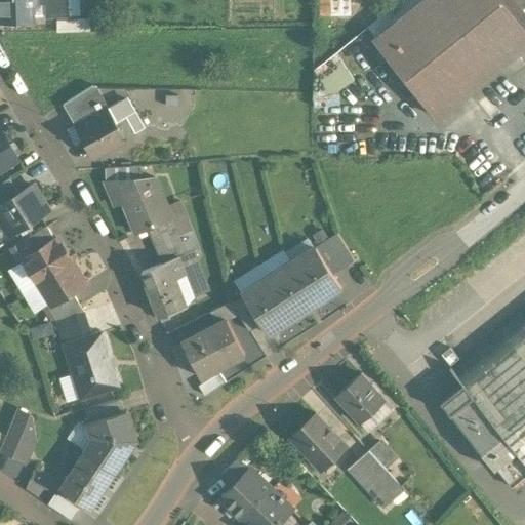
[(67,0),(0,0),(0,12),(0,16),(32,16),(32,14),(56,14),(56,5),(68,5),(67,0)]
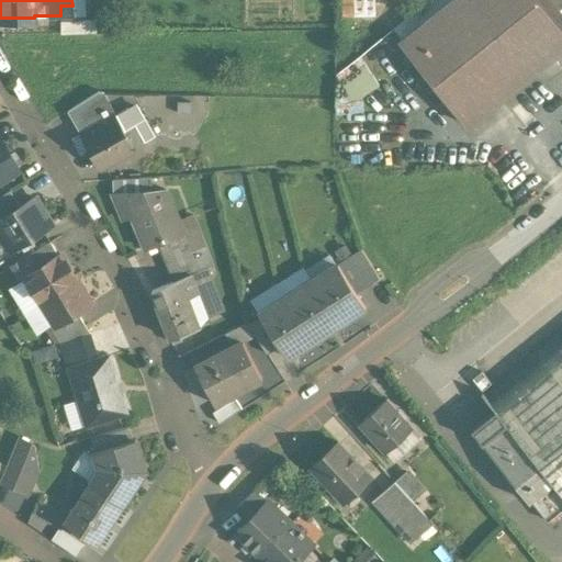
[(561,0),(445,0),(396,38),(468,127),(561,52),(561,0)]
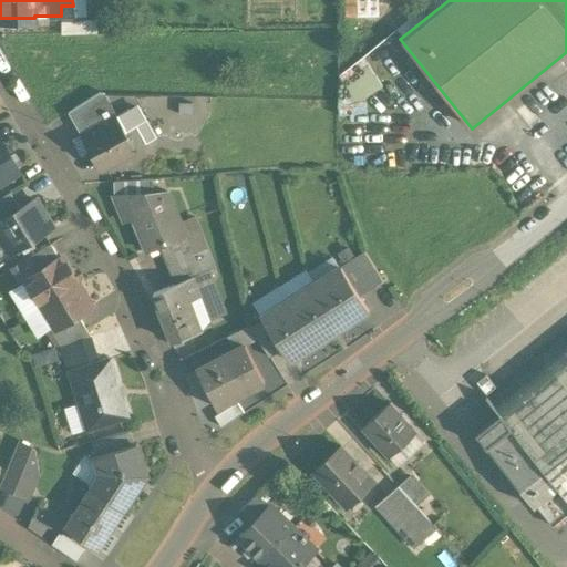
[(73,17),(73,6),(61,6),(61,16),(61,17),(73,17)]
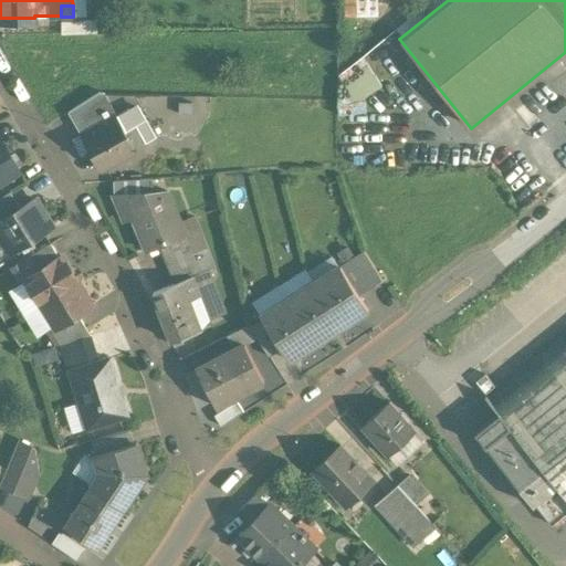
[(86,34),(85,21),(61,21),(62,34),(86,34)]
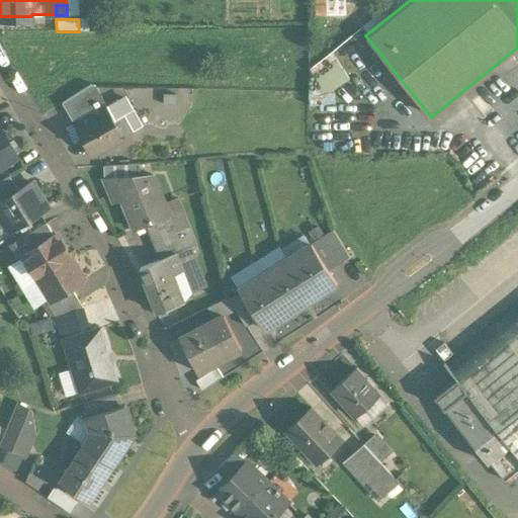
[(337,59),(314,75),(328,94),(351,78),(337,59)]
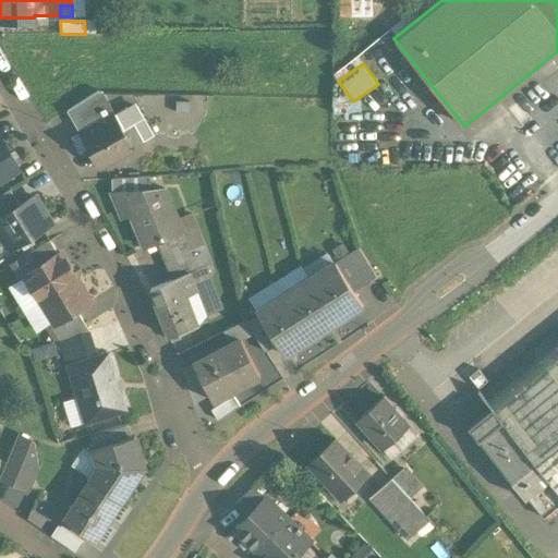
[(96,92),(67,110),(79,132),(79,133),(113,113),(101,93),(96,92)]
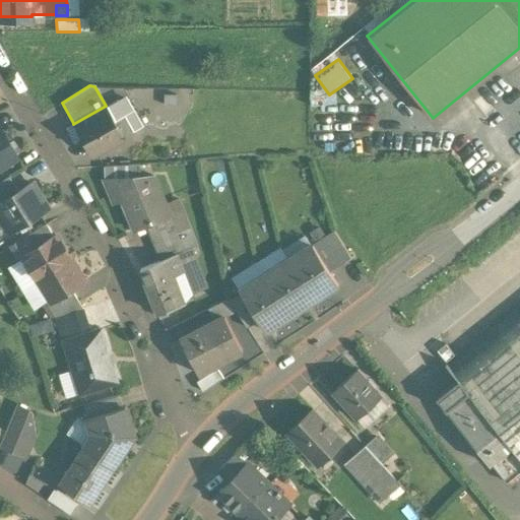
[(116,101),(106,106),(114,121),(124,115),(116,101)]
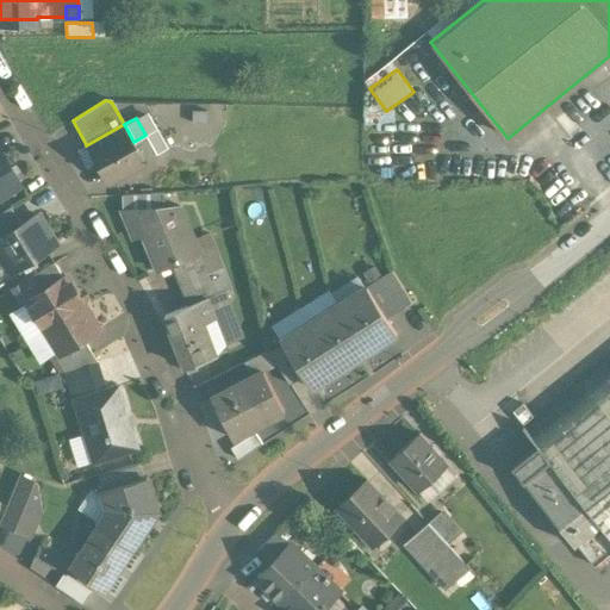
[(124,124),(86,145),(106,182),(144,161),(134,142),(124,124)]
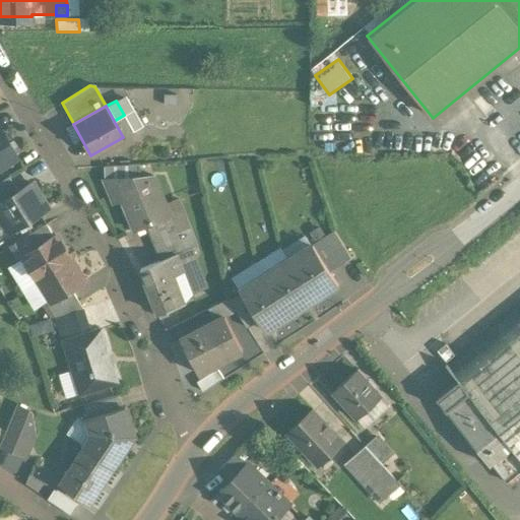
[(133,131),(124,115),(114,121),(123,137),(133,131)]
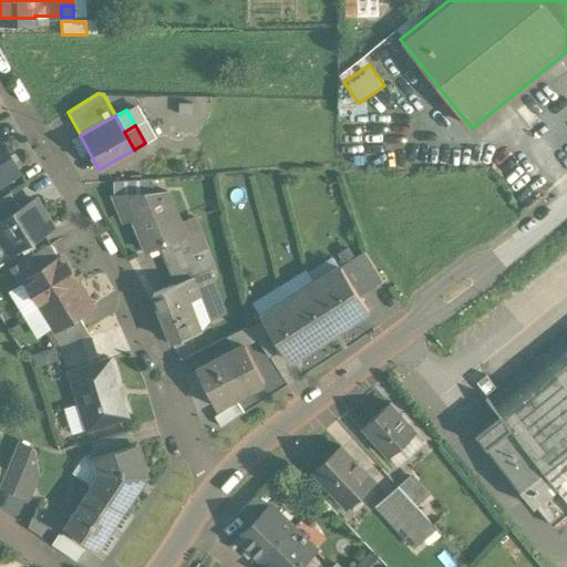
[(0,184),(13,176),(12,175),(19,171),(12,162),(17,160),(9,147),(6,150),(0,141),(0,184)]
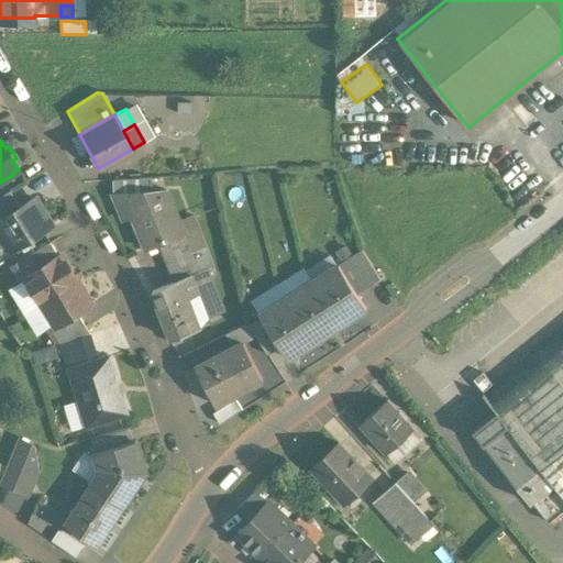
[(150,178),(112,180),(113,194),(150,191),(150,178)]
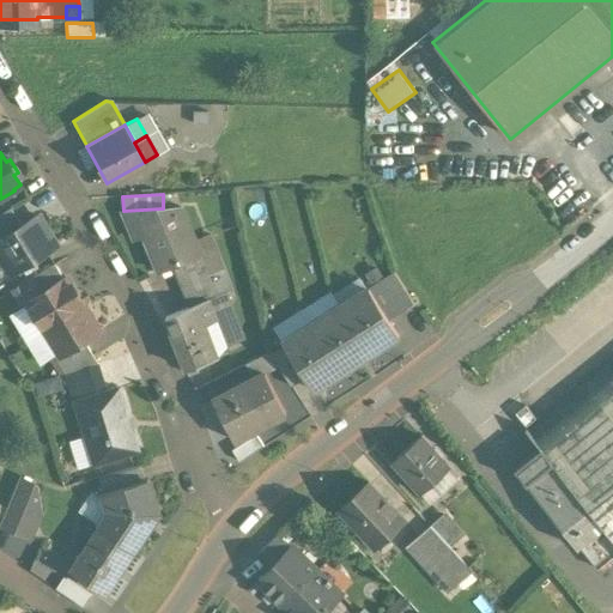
[(11,207),(0,213),(0,238),(22,225),(11,207)]
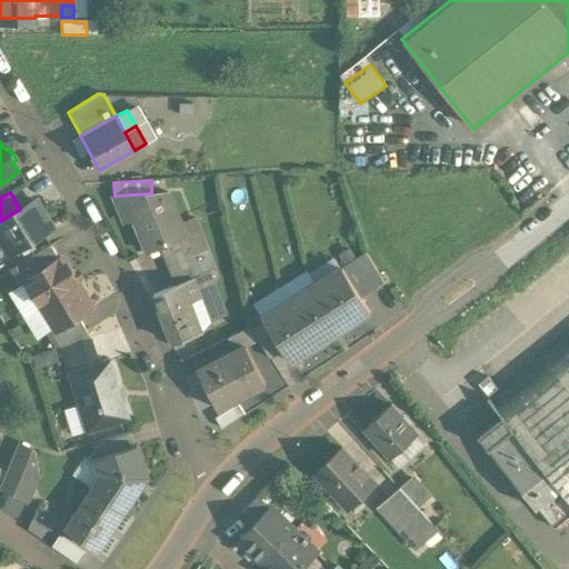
[(168,193),(153,199),(151,193),(115,196),(113,196),(121,216),(130,211),(147,252),(159,248),(186,237),(168,193)]
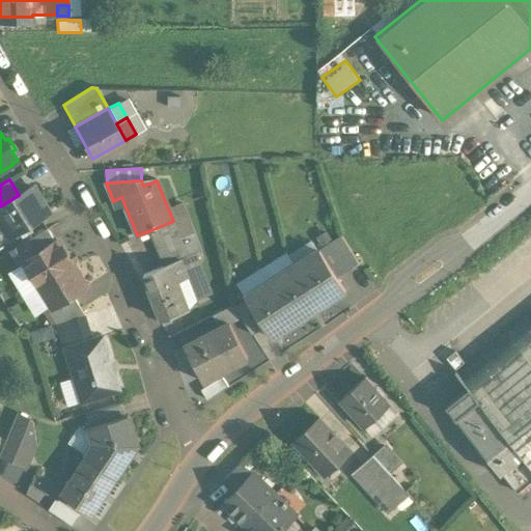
[(19,195),(0,206),(0,218),(10,235),(48,213),(32,187),(19,195)]
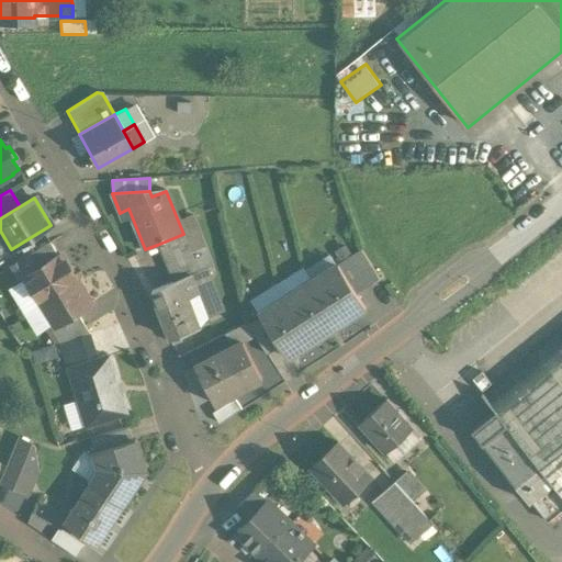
[(183,234),(157,245),(163,257),(189,246),(183,234)]
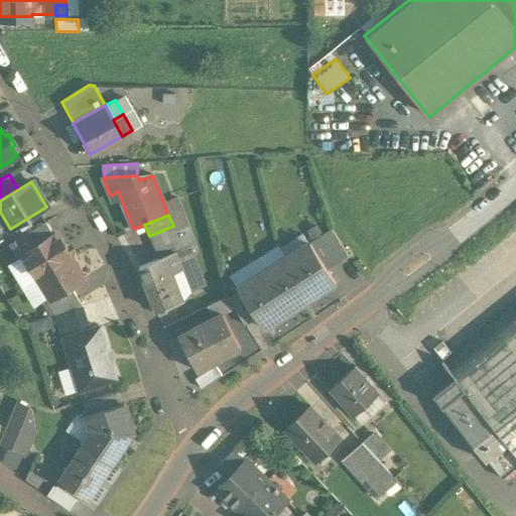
[(45,222),(14,241),(23,256),(26,254),(26,253),(53,236),(45,222)]
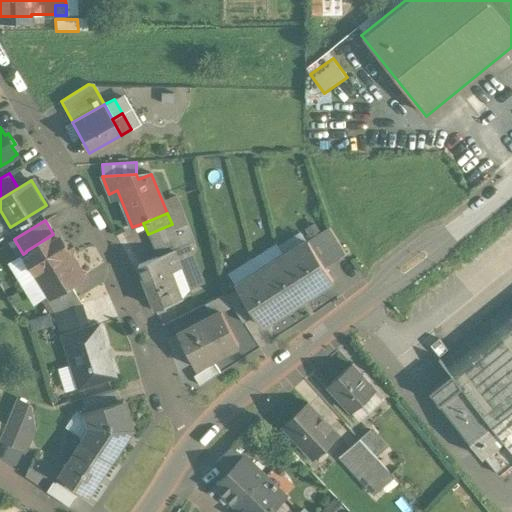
[(172,224),(148,234),(152,246),(177,236),(176,235),(172,224)]
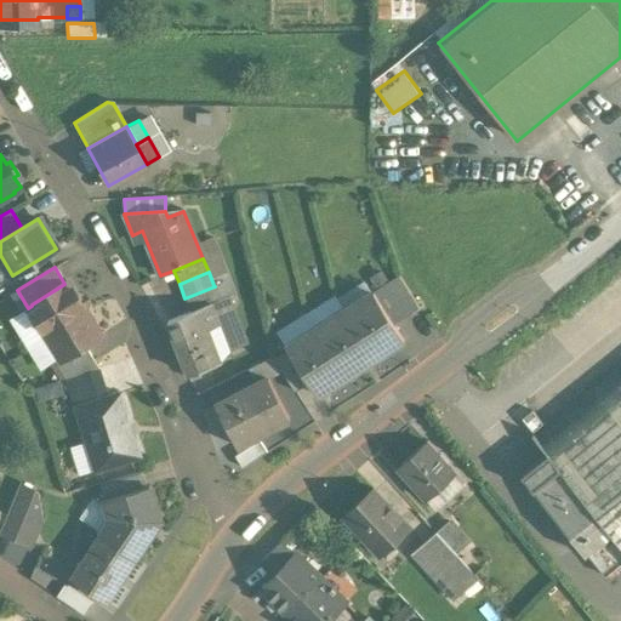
[(419,307),(399,277),(386,285),(405,317),(419,307)]
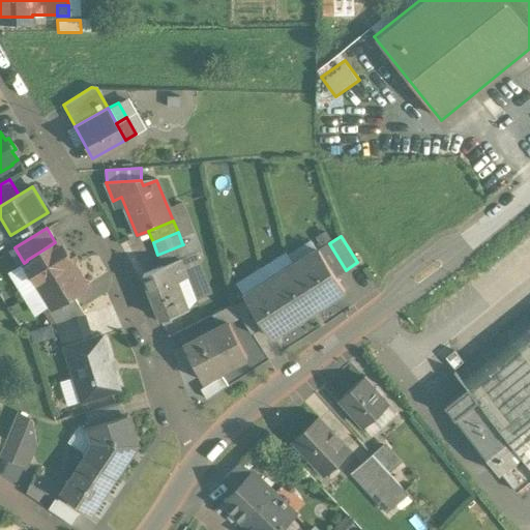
[(55,242),(27,260),(27,261),(32,269),(31,275),(40,289),(76,268),(58,240),(55,242)]
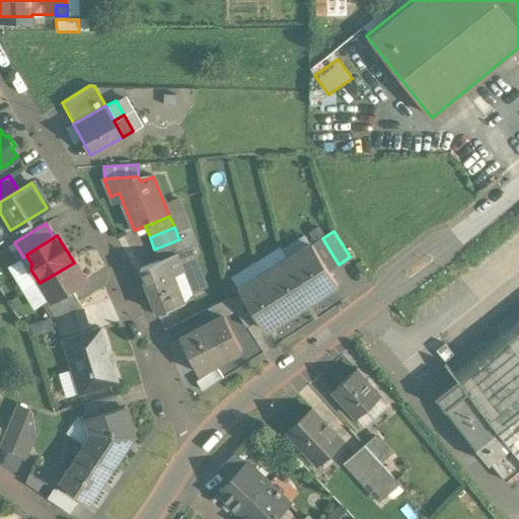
[(186,236),(178,238),(179,239),(154,249),(159,261),(174,254),(191,248),(186,236)]
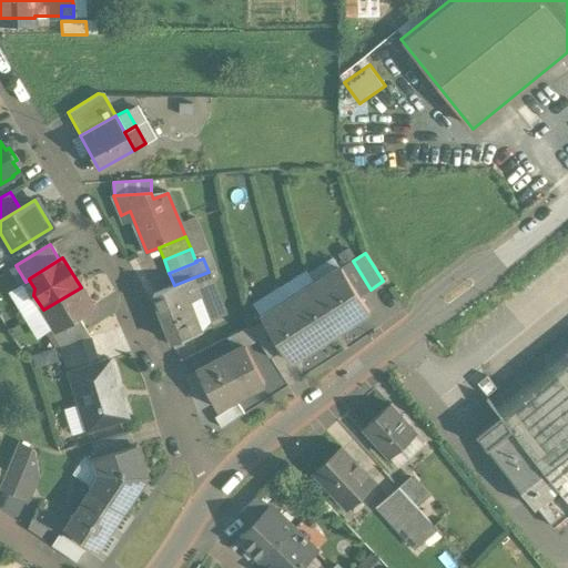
[(353,261),(340,269),(342,272),(343,271),(359,296),(371,290),(353,261)]
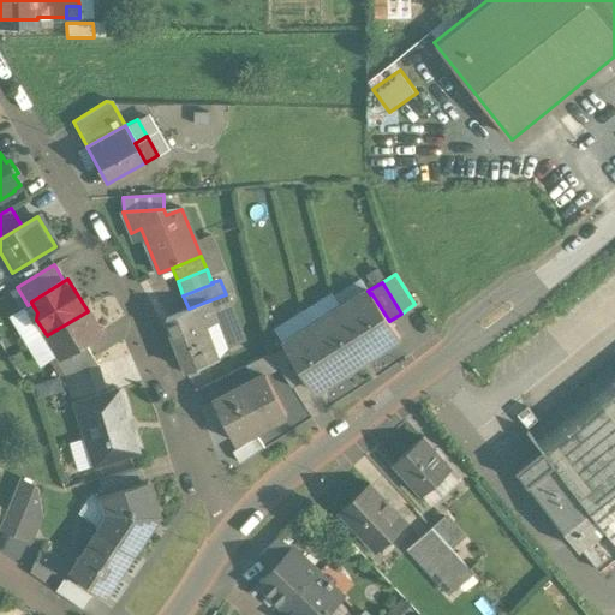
[(389,321),(371,293),(370,294),(342,312),(370,354),(399,336),(393,327),(389,321)]
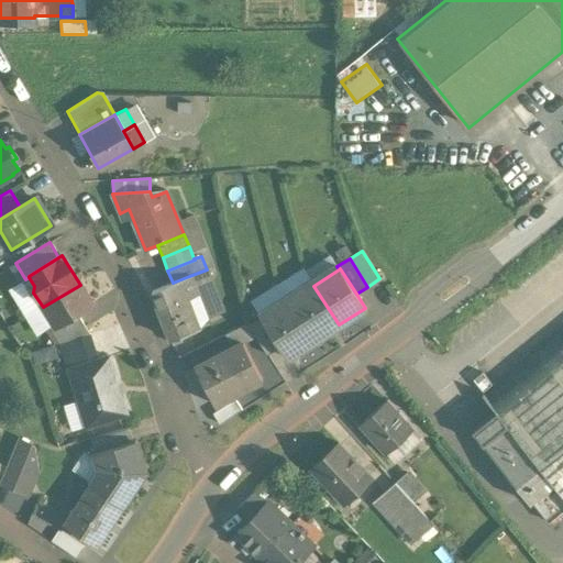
[(207,269),(189,276),(197,296),(207,319),(222,312),(207,269)]
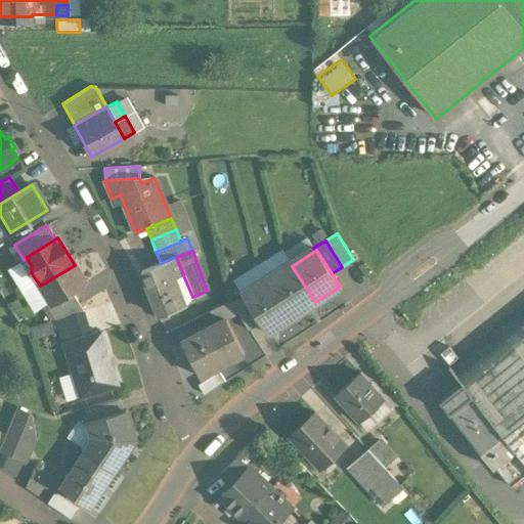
[(161,263),(141,271),(160,316),(178,309),(174,300),(181,297),(174,278),(183,275),(176,257),(161,263)]
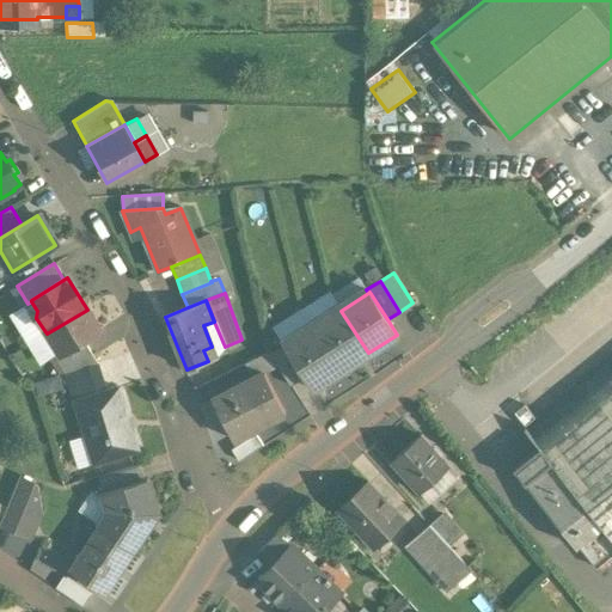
[(87,310),(47,334),(59,354),(59,355),(84,340),(99,330),(87,310)]
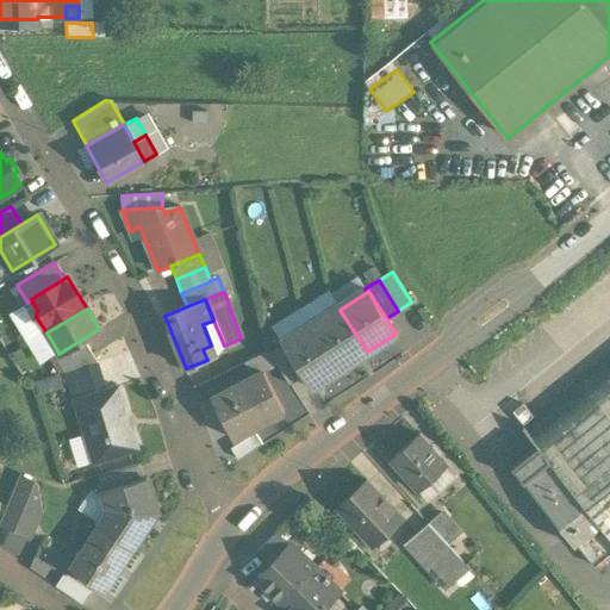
[(340,310),(312,328),(340,369),(367,352),(340,310)]
